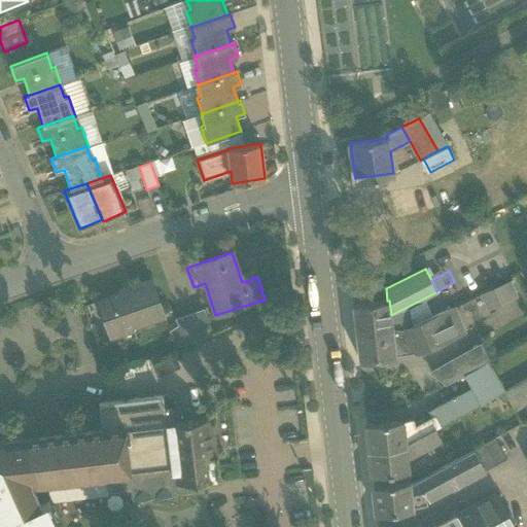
[(151,279),(130,286),(131,289),(98,301),(109,331),(131,324),(132,326),(164,315),(151,279)]
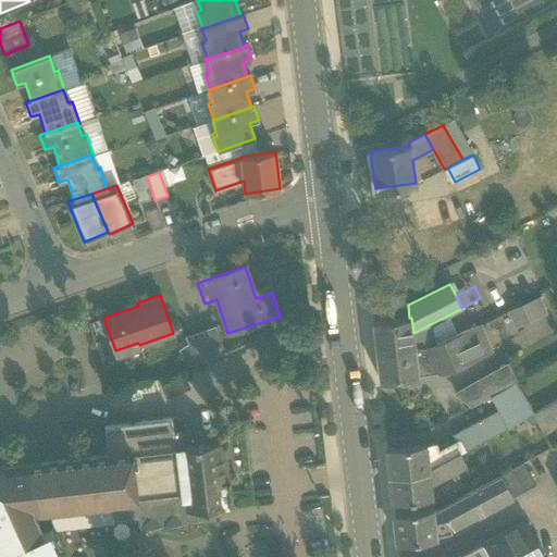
[(534,300),(508,311),(515,327),(541,316),(534,300)]
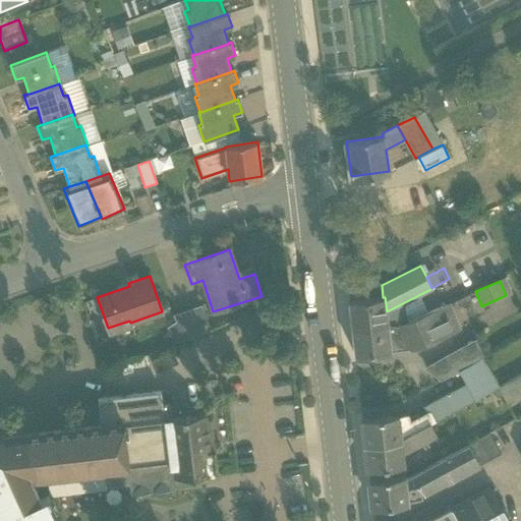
[(430,289),(387,311),(385,297),(383,297),(348,301),(351,329),(352,329),(388,325),(401,325),(403,324),(437,309),(430,289)]
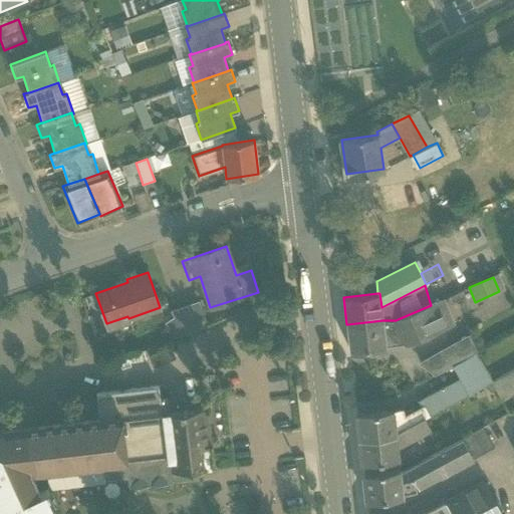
[(396,320),(382,320),(347,324),(350,351),(404,344),(451,324),(441,301),(431,305),(398,319),(396,320)]
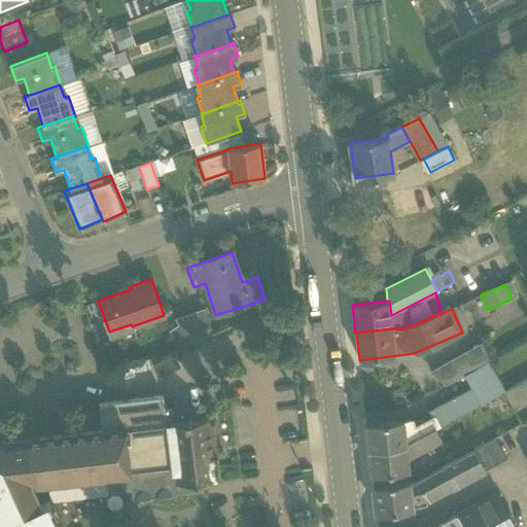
[(204,311),(190,316),(199,339),(211,334),(204,311)]
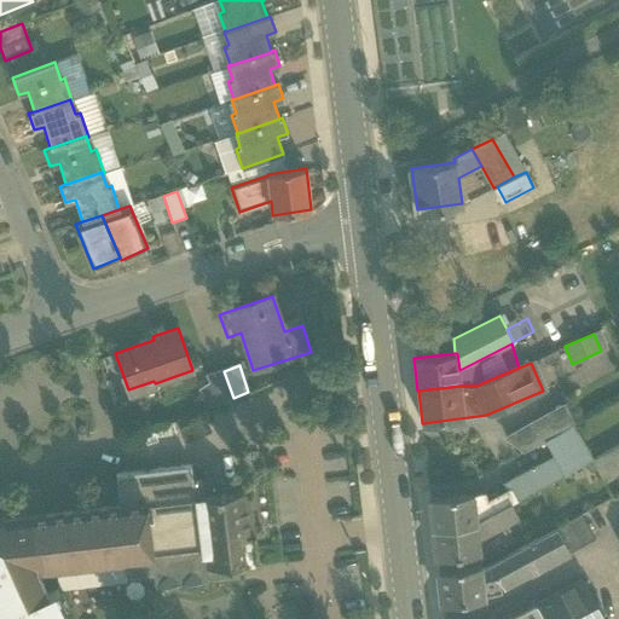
[(233,398),(224,371),(208,376),(217,405),(233,398)]
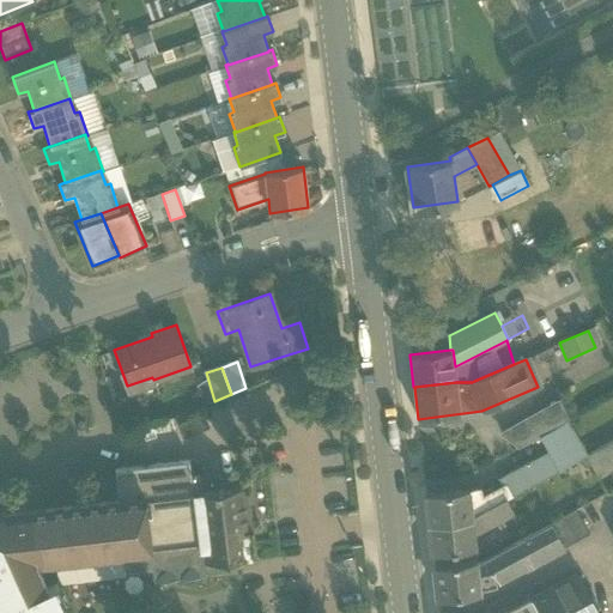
[(526,444),(534,439),(568,420),(560,406),(517,430),(526,444)]
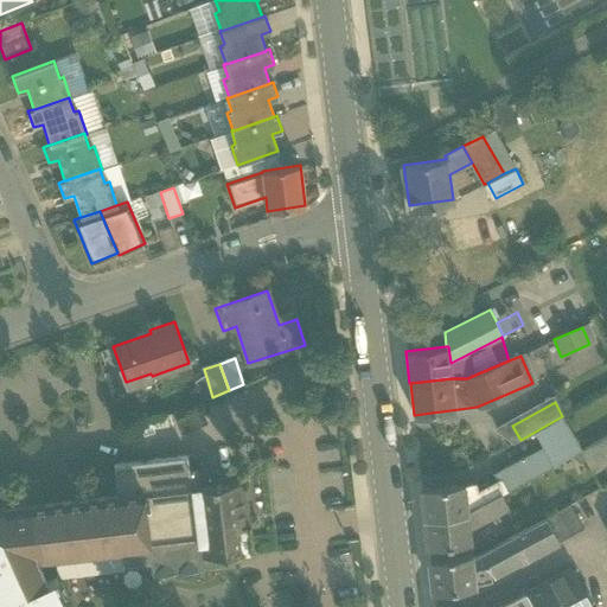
[(497,479),(500,496),(549,468),(570,457),(581,452),(562,416),(529,435),(536,449),(493,474),(497,479)]
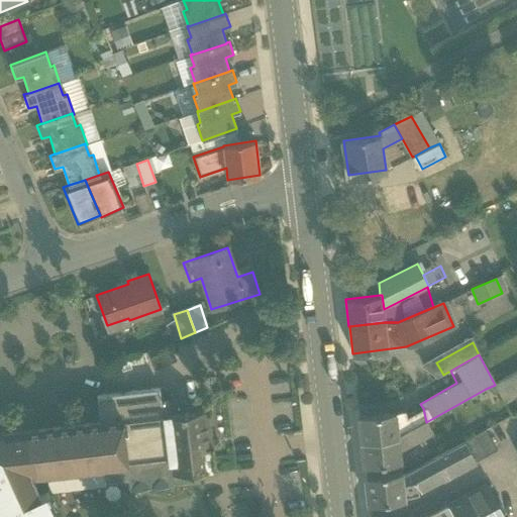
[(516,372),(503,380),(512,395),(516,392),(516,372)]
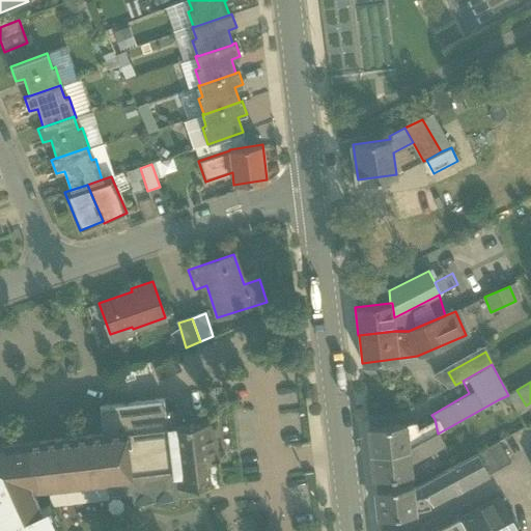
[(164,399),(100,408),(103,435),(26,444),(31,487),(108,478),(111,497),(133,494),(134,504),(196,496),(195,485),(204,484),(219,483),(217,463),(218,463),(217,460),(224,458),(224,452),(217,452),(213,422),(186,425),(186,426),(167,428),(164,399)]
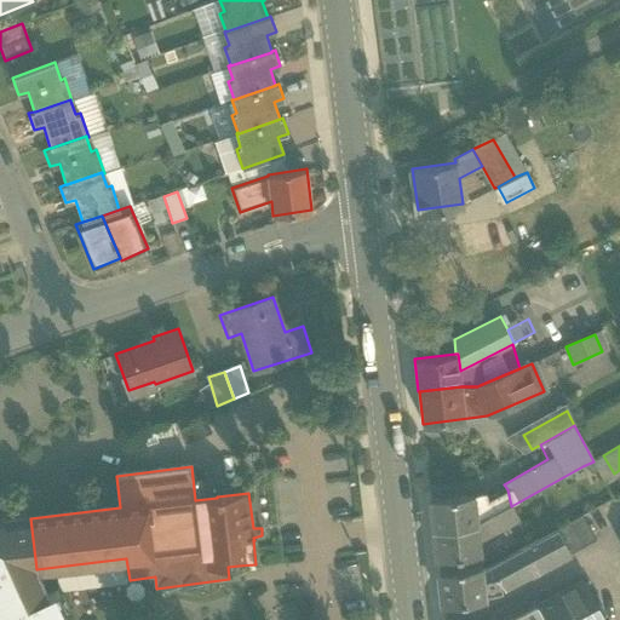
[(583,466),(561,478),(566,488),(587,476),(583,466)]
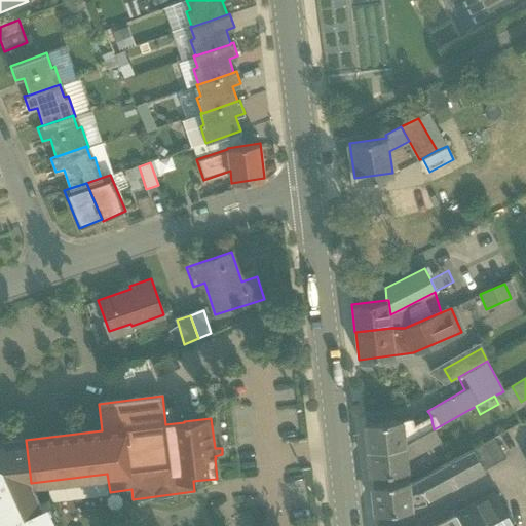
[(402,420),(366,425),(368,449),(405,445),(434,429),(430,415),(414,424),(410,418),(402,420)]
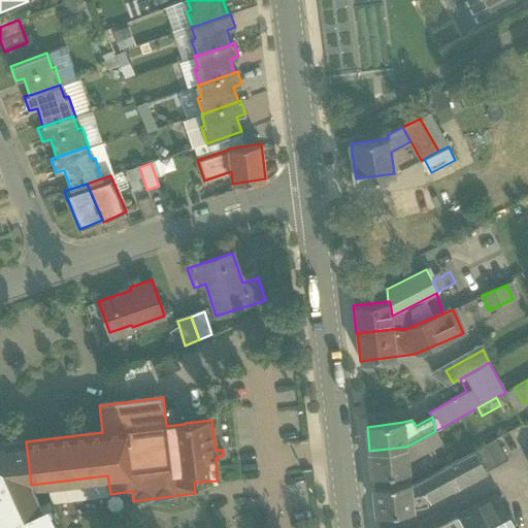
[(406,447),(369,451),(372,475),(409,471),(408,461),(441,442),(435,431),(406,447)]
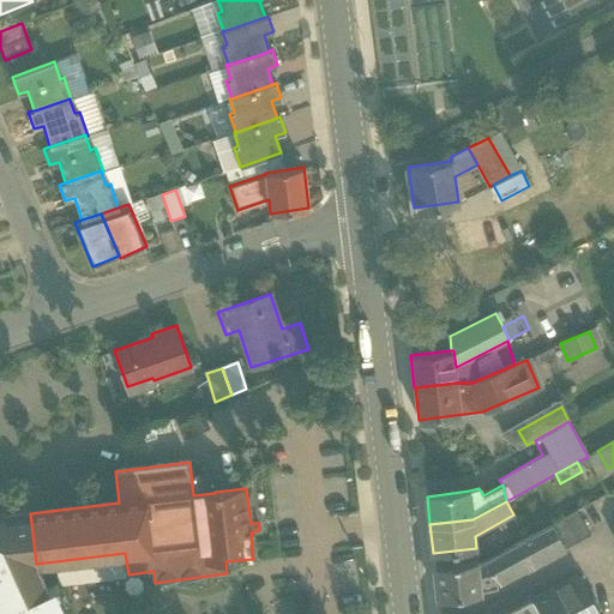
[(590,535),(576,511),(565,517),(578,541),(590,535)]
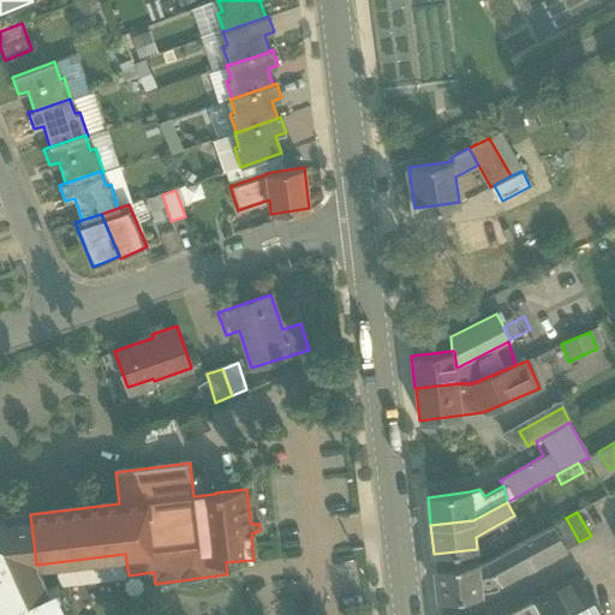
[(0,518),(0,614),(70,614),(57,585),(47,589),(36,565),(30,514),(4,518),(0,518)]
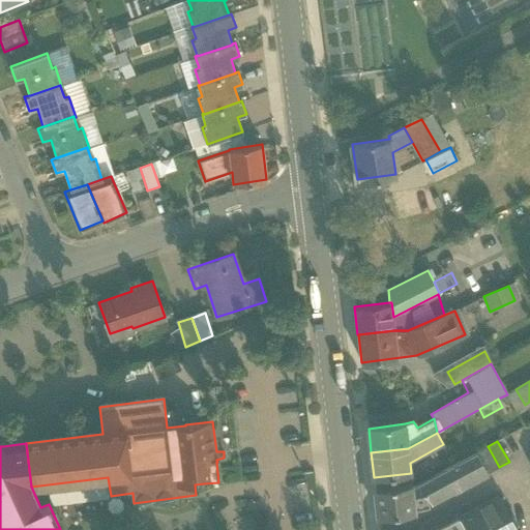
[(499,467),(488,446),(477,451),(489,473),(499,467)]
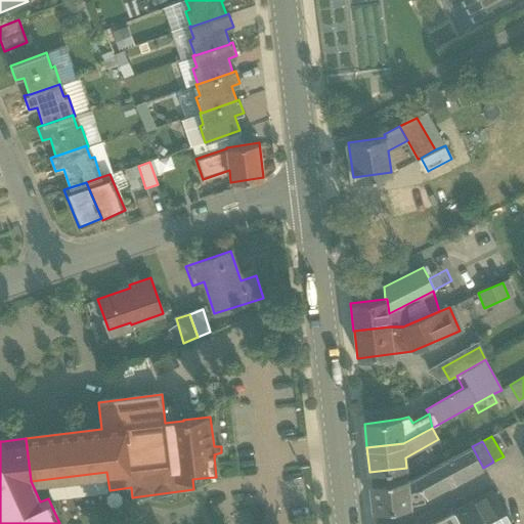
[(411,479),(370,484),(375,512),(409,508),(408,507),(425,503),(424,495),(425,495),(447,483),(449,485),(483,468),(472,446),(411,479)]
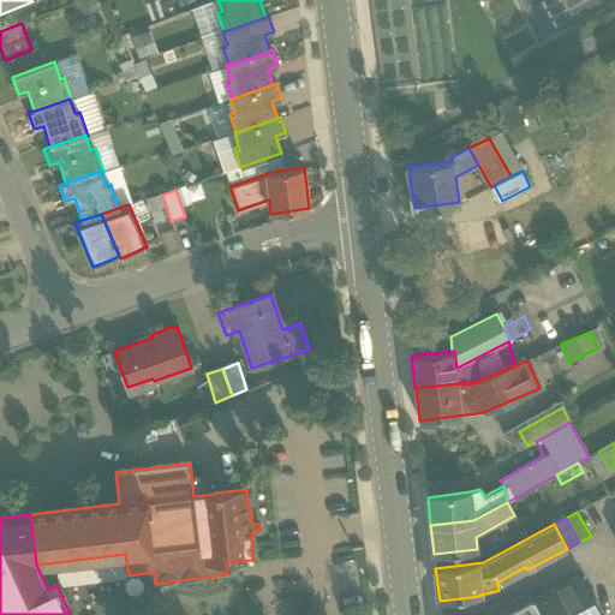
[(532,599),(541,614),(561,614),(590,601),(577,577),(532,599)]
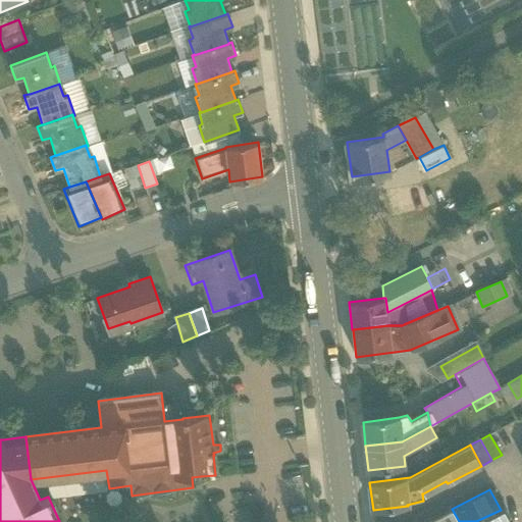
[(459,521),(452,509),(425,521),(459,521)]
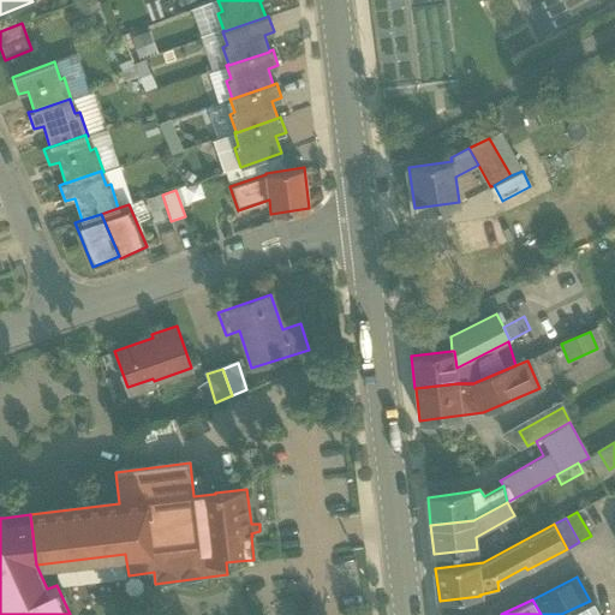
[(597,614),(590,601),(561,614),(597,614)]
